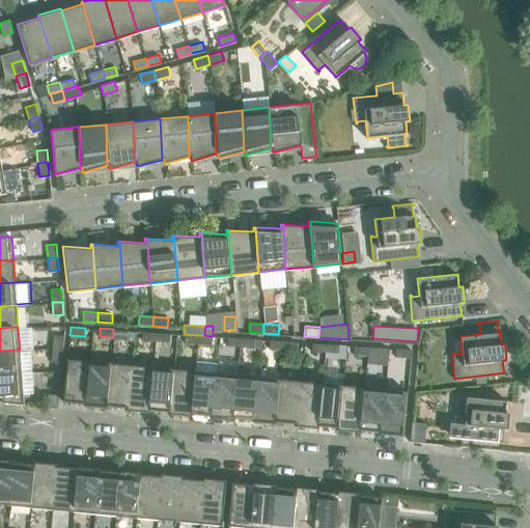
[(127,338),(127,330),(113,329),(113,337),(127,338)]
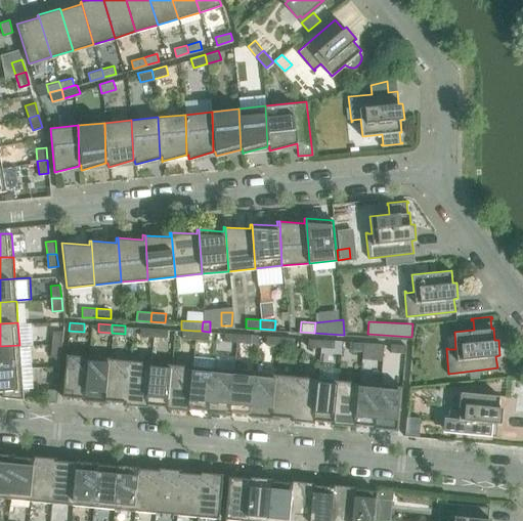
[(153,336),(154,328),(140,327),(139,335),(153,336)]
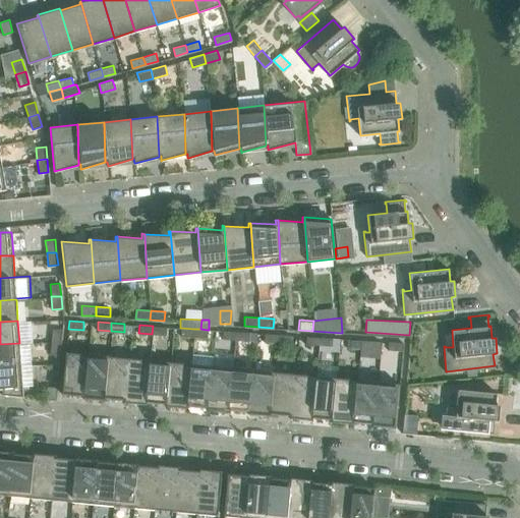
[(165,335),(166,327),(153,326),(152,334),(165,335)]
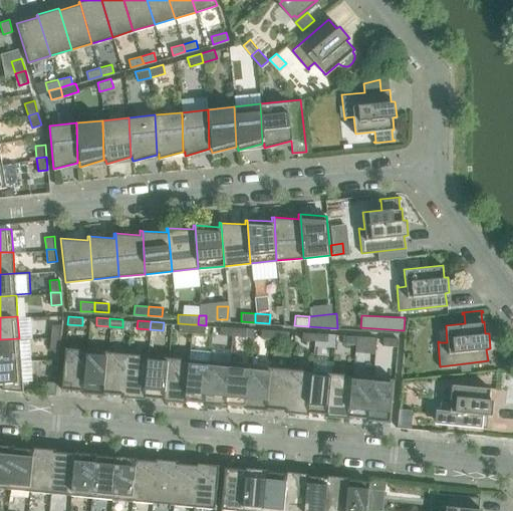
[(60,337),(61,324),(51,323),(50,336),(60,337)]
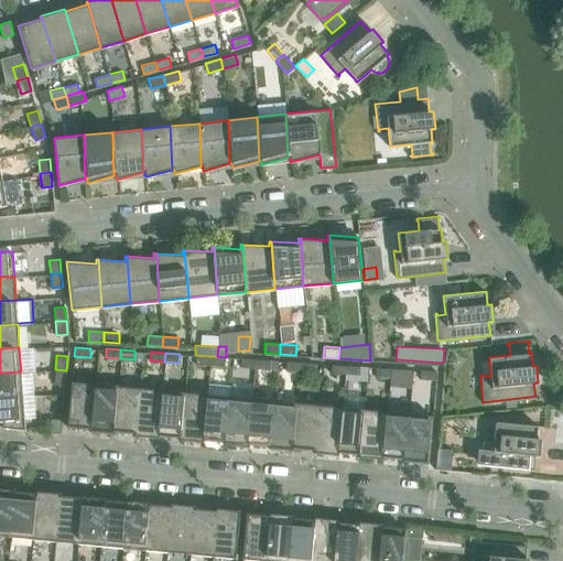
[(209,365),(209,356),(196,355),(195,364),(209,365)]
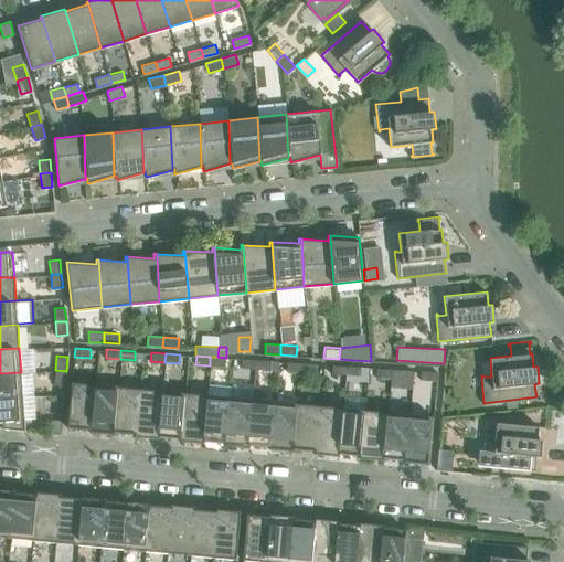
[(225,358),(217,357),(210,357),(210,366),(224,366),(225,358)]
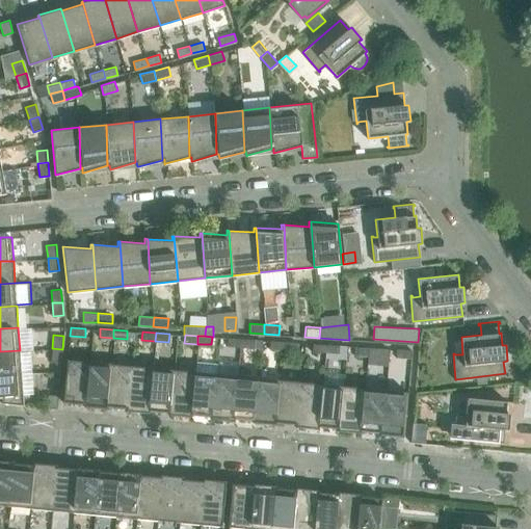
[(240,346),(241,338),(228,337),(227,345),(240,346)]
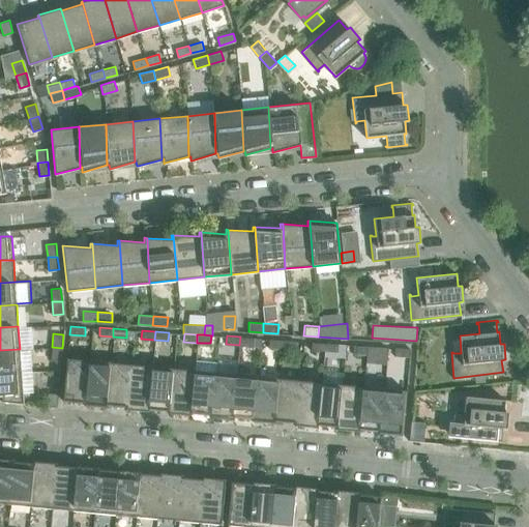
[(253,346),(254,338),(240,337),(239,345),(253,346)]
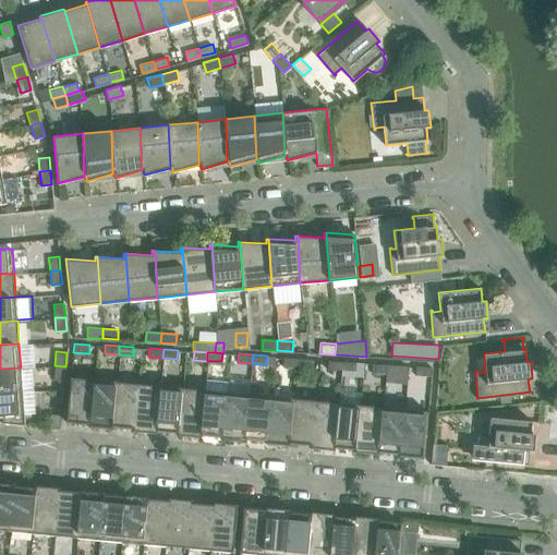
[(297,366),(298,358),(282,357),(282,365),(297,366)]
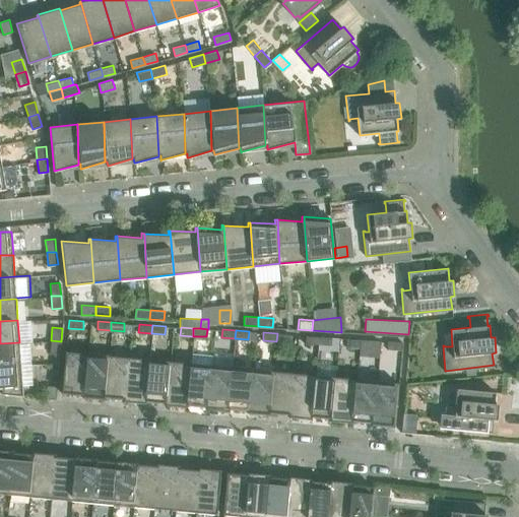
[(289,342),(290,334),(277,333),(276,341),(289,342)]
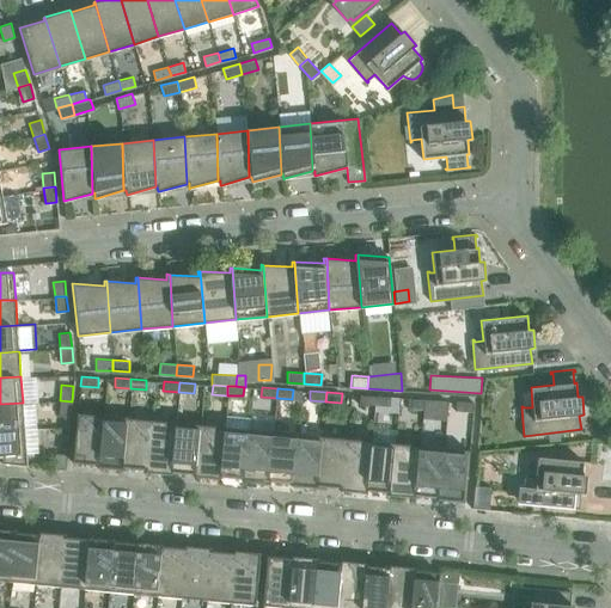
[(373,405),(374,395),(359,394),(359,404),(373,405)]
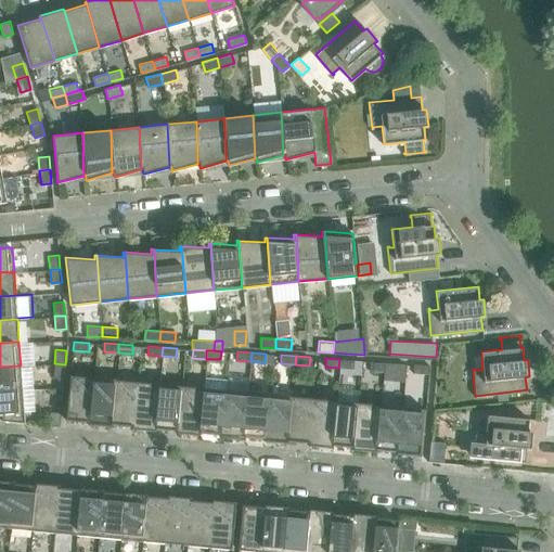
[(353,368),(353,359),(339,359),(338,368),(353,368)]
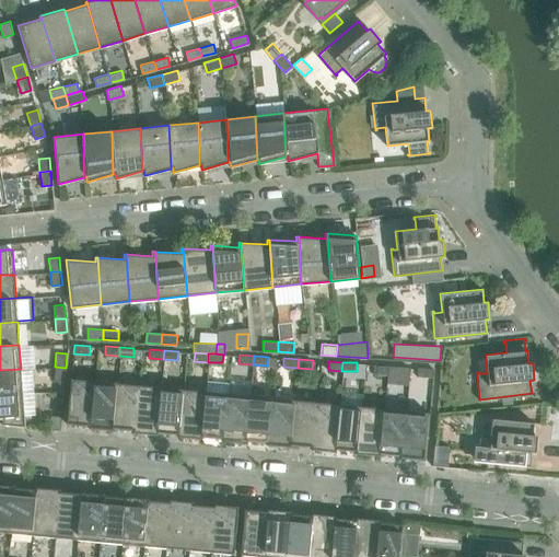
[(386,373),(387,364),(373,363),(372,372),(386,373)]
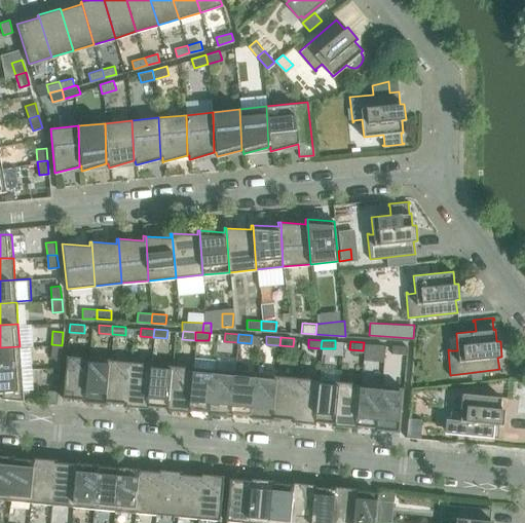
[(376,351),(377,343),(364,342),(363,350),(376,351)]
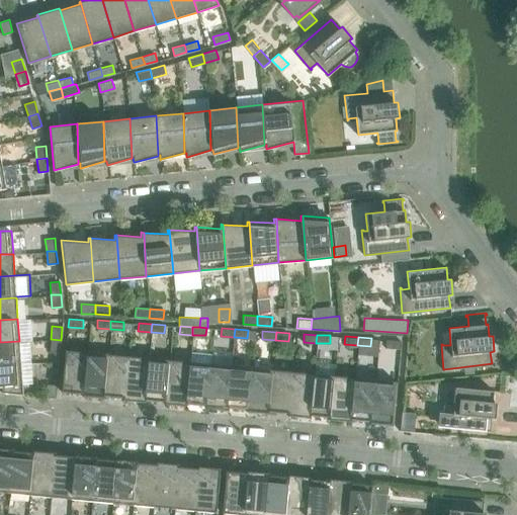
[(59,352),(61,340),(51,339),(50,351),(59,352)]
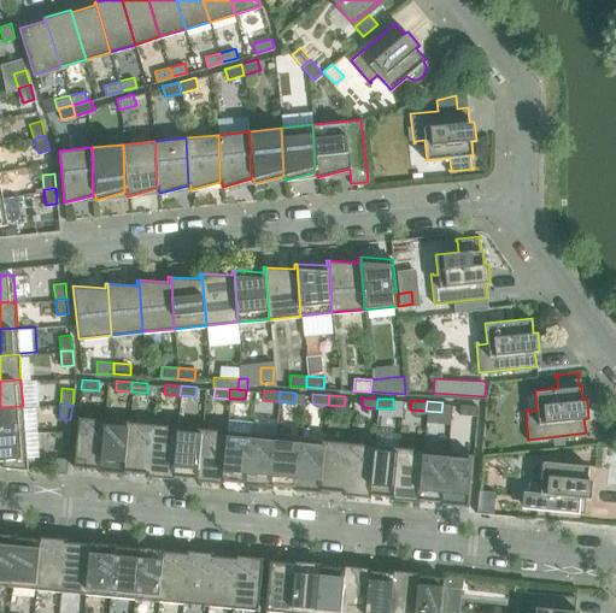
[(476,414),(477,405),(459,404),(459,413),(476,414)]
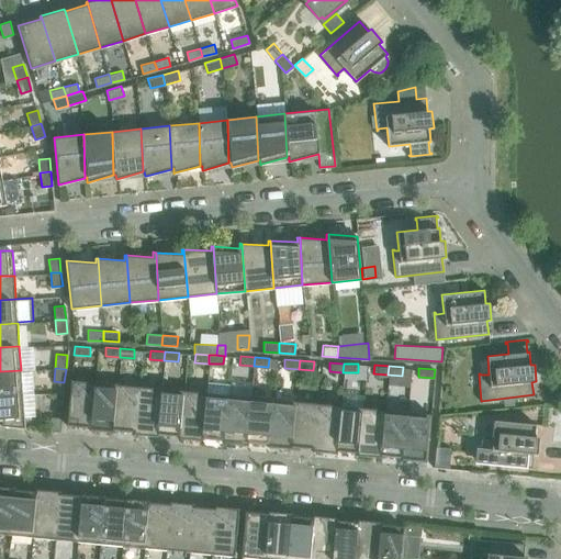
[(0,395),(22,393),(21,370),(0,371),(0,395)]
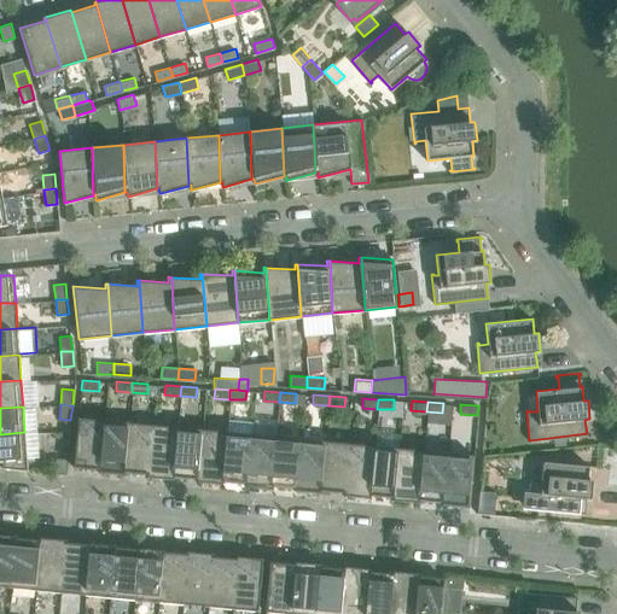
[(99,472),(104,420),(79,417),(74,467),(98,469),(98,472),(99,472)]
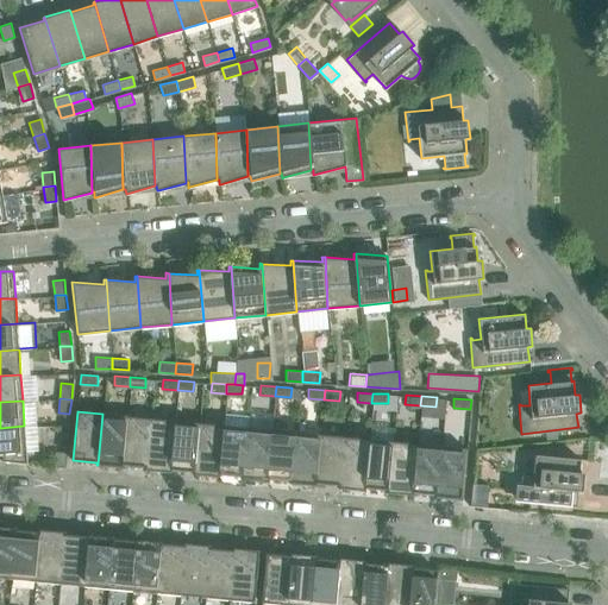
[(243,479),(248,427),(249,415),(224,413),(223,424),(224,424),(219,477),(220,473),(242,476),(242,479),(243,479)]
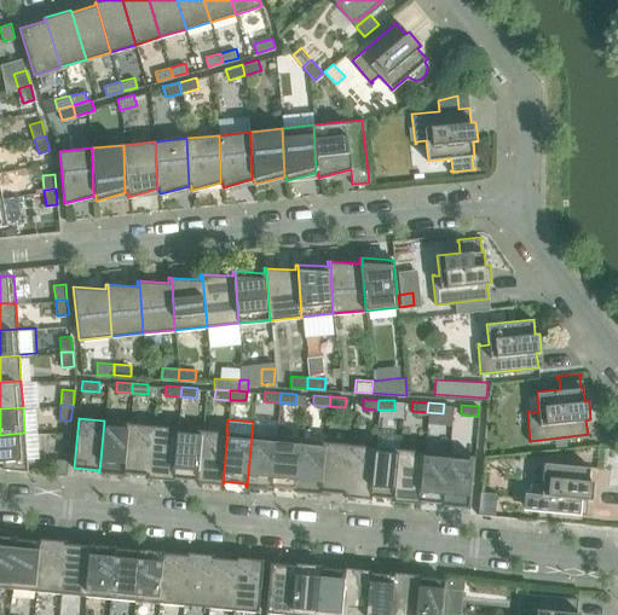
[(123,475),(128,423),(104,421),(99,473),(123,475)]
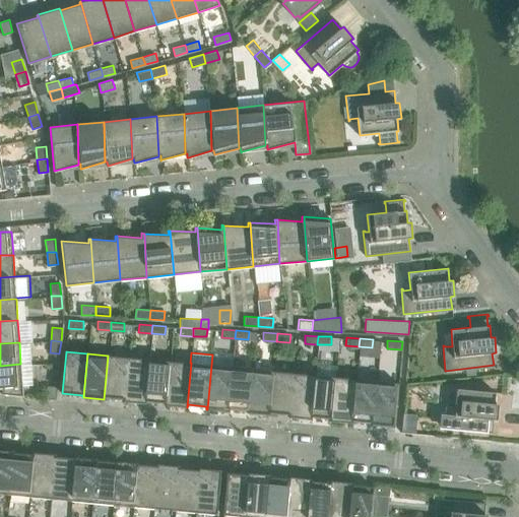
[(125,401),(129,358),(108,356),(104,399),(105,399),(105,397),(124,398),(124,401),(125,401)]
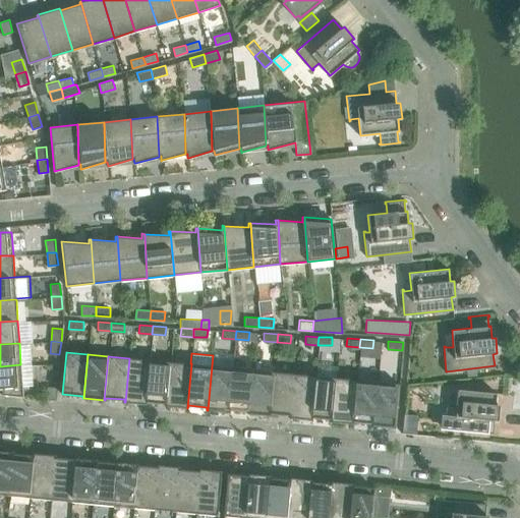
[(146,404),(150,360),(129,358),(125,402),(146,404)]
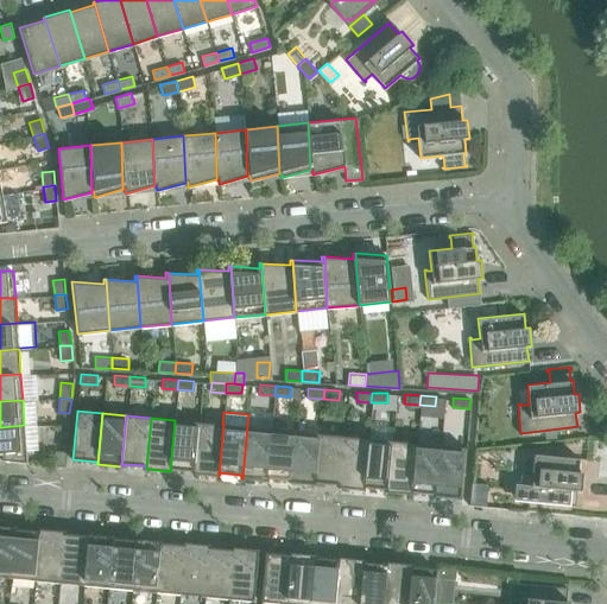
[(194,474),(198,423),(175,420),(170,471),(171,471),(171,468),(194,470),(193,474),(194,474)]
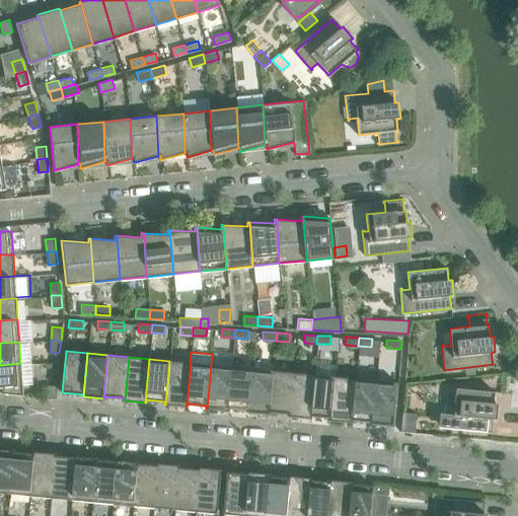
[(187,407),(191,362),(190,362),(169,361),(165,404),(187,407)]
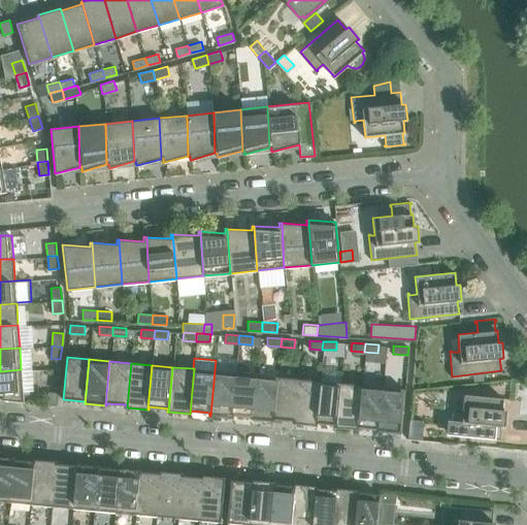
[(24,401),(21,369),(0,371),(0,394),(2,395),(2,398),(2,400),(24,401)]
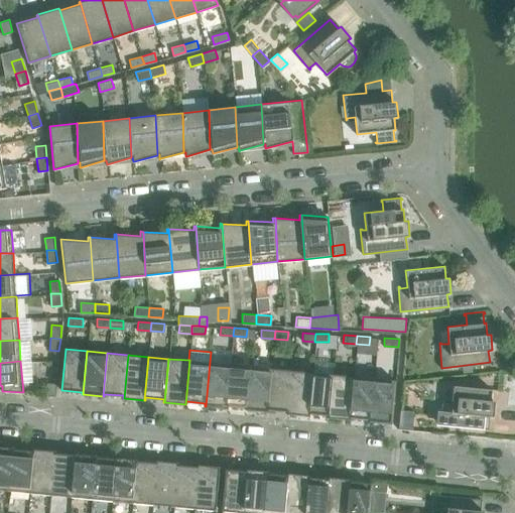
[(226,408),(230,364),(210,362),(206,406),(226,408)]
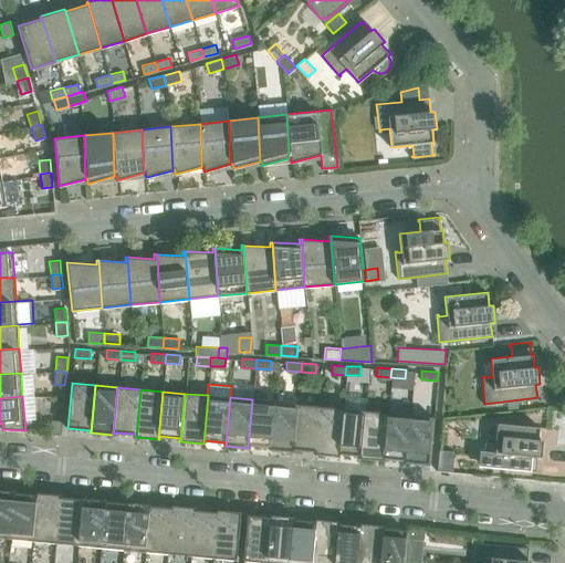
[(270,449),(275,402),(252,399),(248,448),(249,448),(250,445),(270,447),(270,449)]
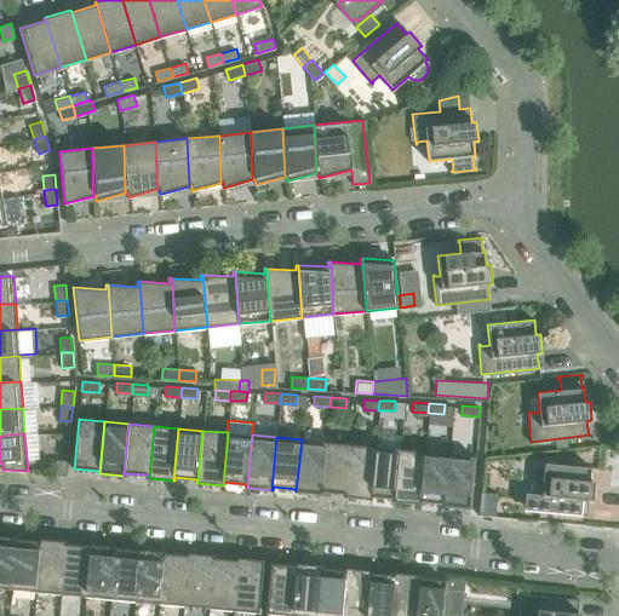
[(321,494),(326,442),(302,439),(296,491),(321,494)]
